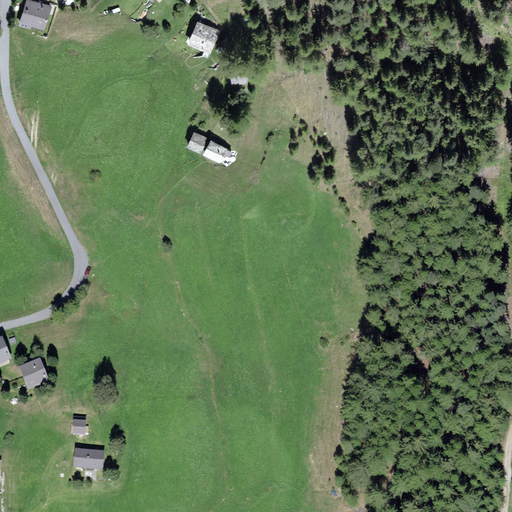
[(74,0),(56,0),(57,0),(60,0),(63,0),(65,9),(76,7),(74,0)]
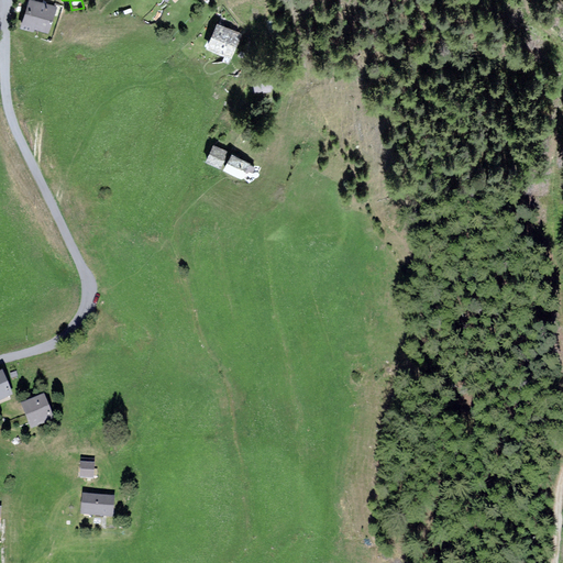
[(57,10),(35,2),(25,26),(48,34),(57,10)]
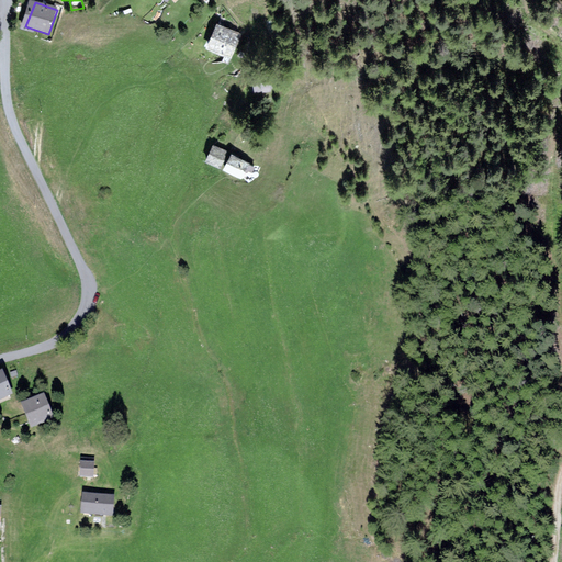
[(243,35),(216,24),(206,47),(233,58),(243,35)]
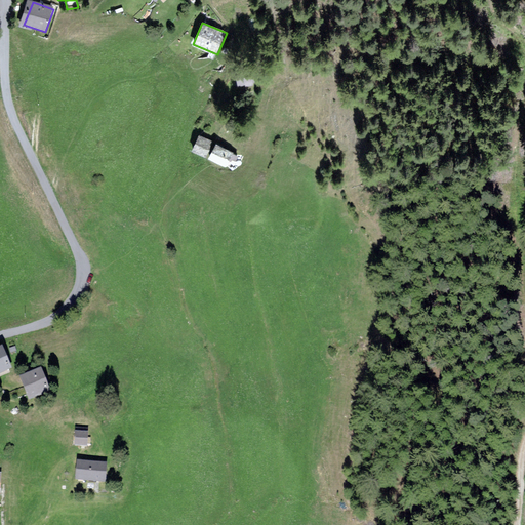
[(210,144),(196,136),(190,150),(204,157),(210,144)]
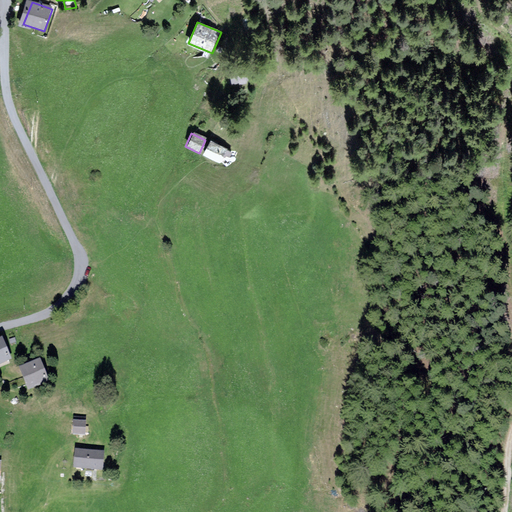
[(232,152),(208,140),(201,155),(219,163),(223,154),(230,158),(232,152)]
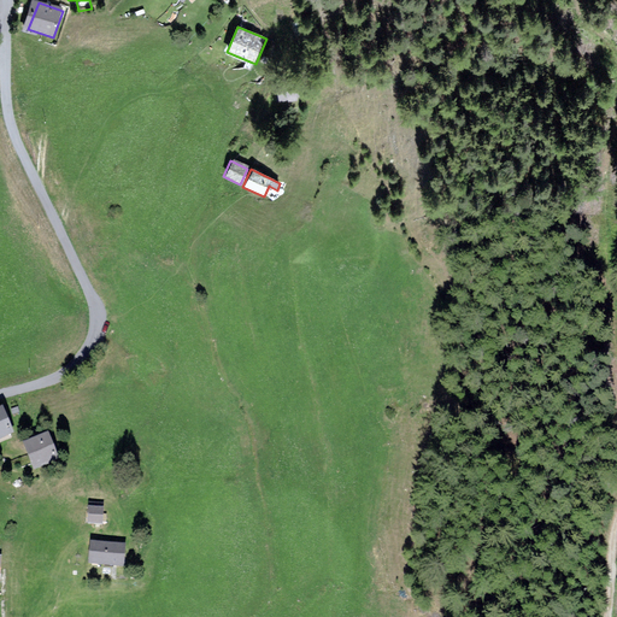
[(7,413),(0,416),(0,442),(17,436),(7,413)]
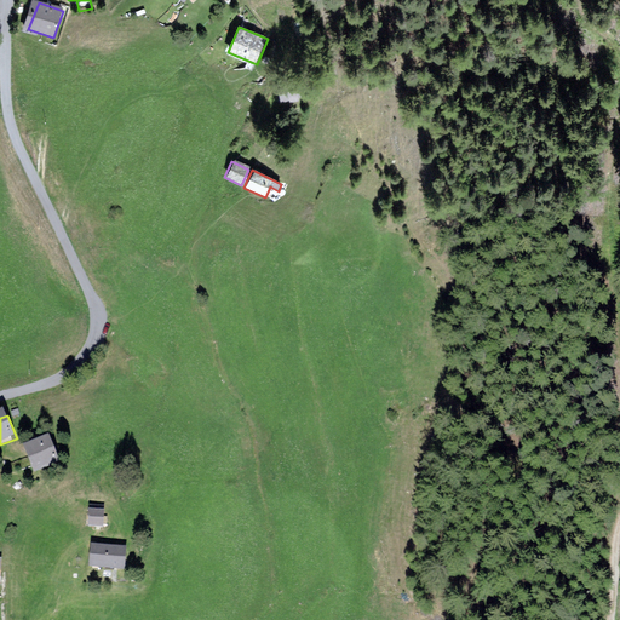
[(53,442),(29,451),(39,475),(63,465),(53,442)]
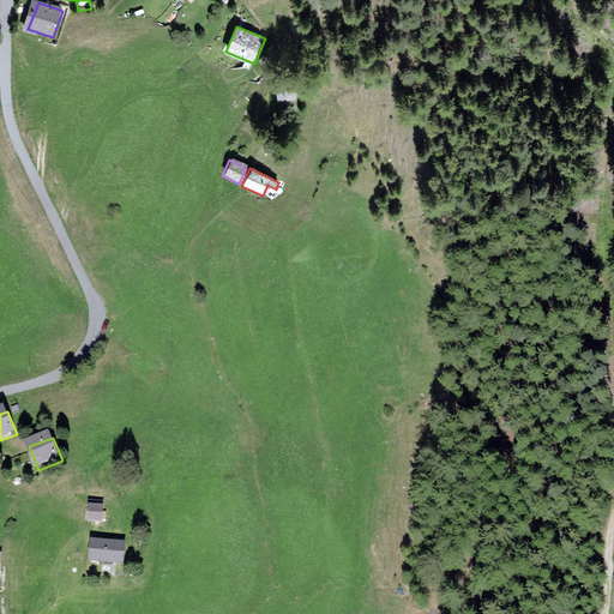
[(101,506),(94,506),(92,524),(107,525),(107,512),(101,512),(101,506)]
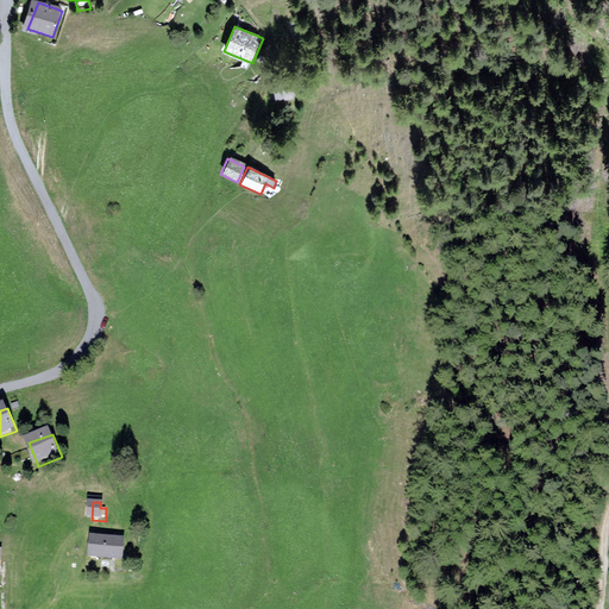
[(129,542),(96,540),(95,559),(127,560),(129,542)]
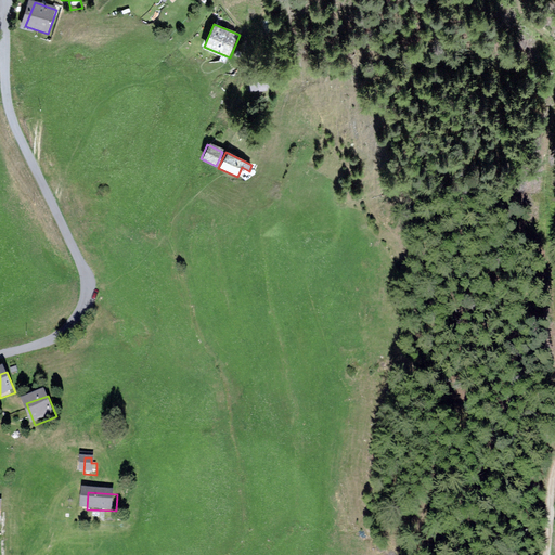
All buildings are outlined.
